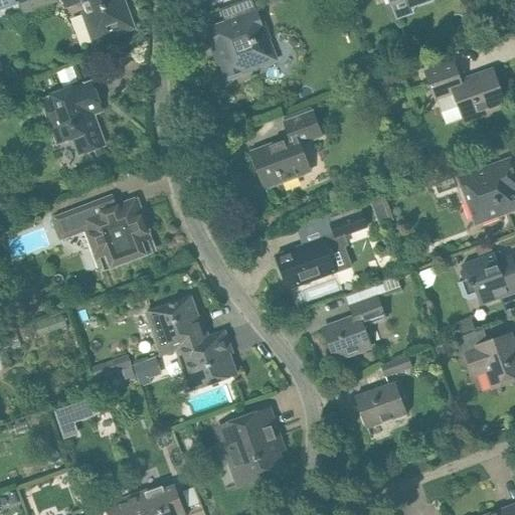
[(14,0),(0,0),(0,9),(16,4),(14,0)]
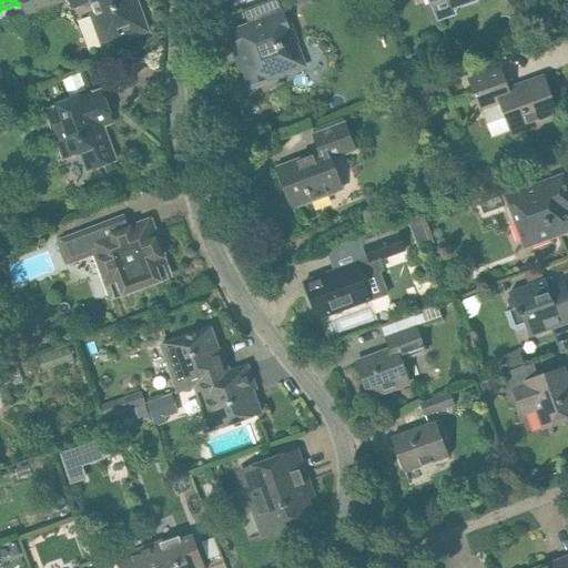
[(21,0),(27,13),(59,0),(21,0)]
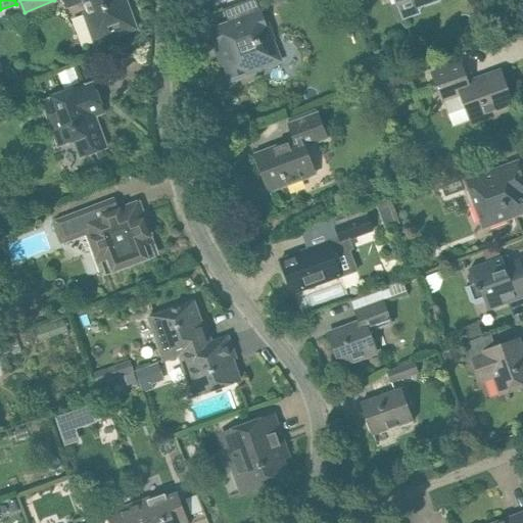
[(64,0),(66,6),(83,0),(85,0),(96,30),(101,45),(138,32),(132,16),(126,0),(122,0),(64,0)]
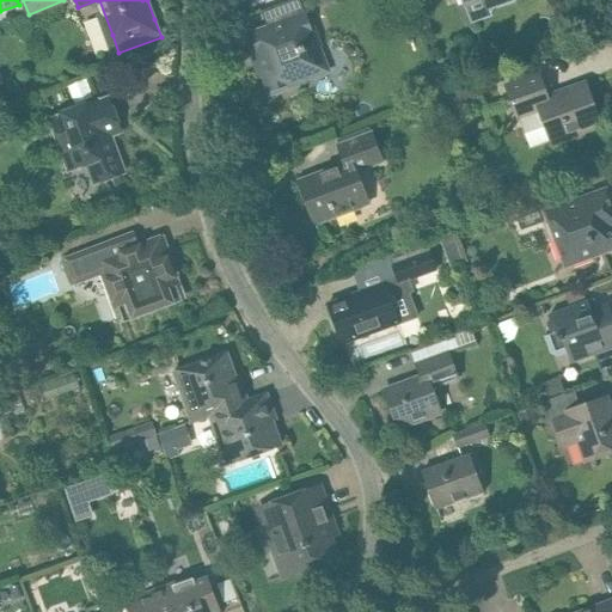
[(261,75),(277,69),(289,65),(297,81),(325,71),(299,0),(291,0),(285,4),(262,11),(268,28),(254,32),(263,59),(255,61),(261,75)]
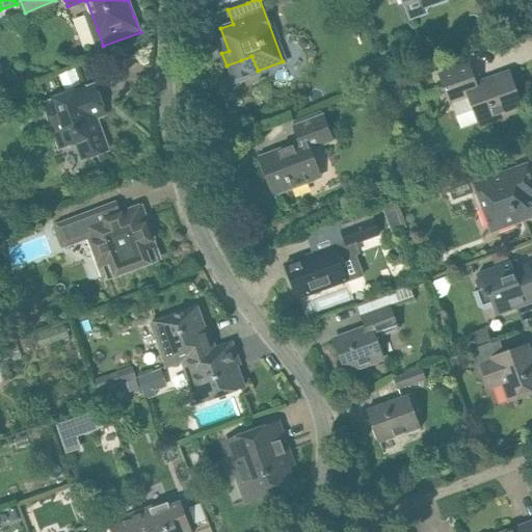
[(401,0),(403,3),(413,0),(423,0),(426,8),(448,1),(447,0),(401,0)]
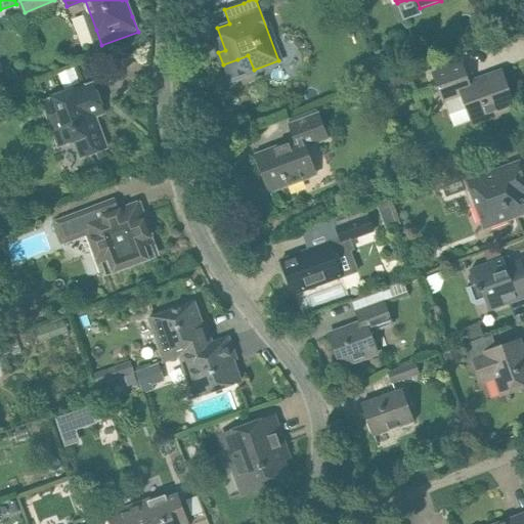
[(369,58),(358,63),(362,75),(374,70),(369,58)]
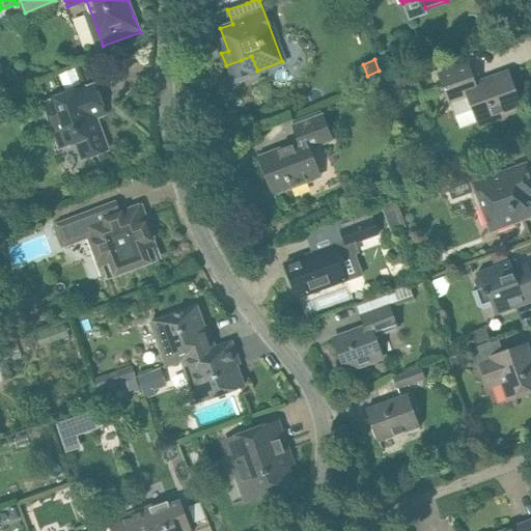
[(448,71),(439,75),(448,102),(450,101),(467,95),(477,122),(478,128),(485,124),(505,118),(502,108),(520,102),(508,72),(499,75),(475,83),(468,63),(448,71)]
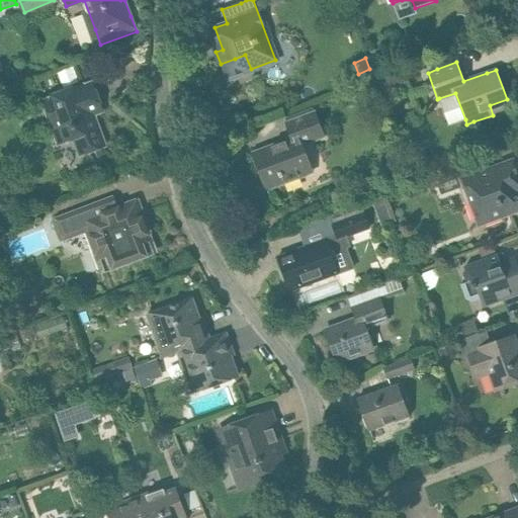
[(73,69),(58,74),(62,84),(76,79),(73,69)]
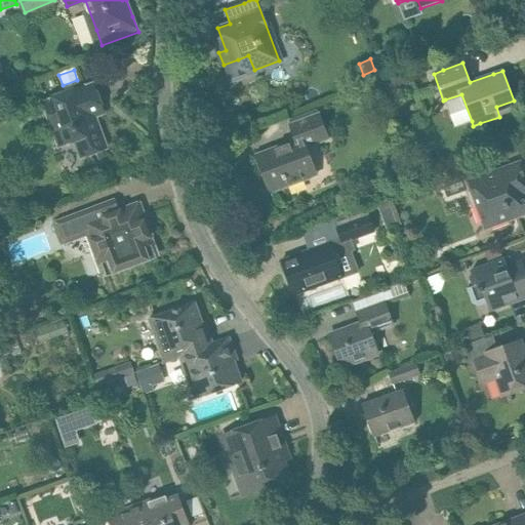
[(64,93),(43,102),(51,124),(59,146),(80,137),(86,155),(106,148),(93,115),(104,112),(98,98),(93,85),(84,88),(83,86),(64,93)]
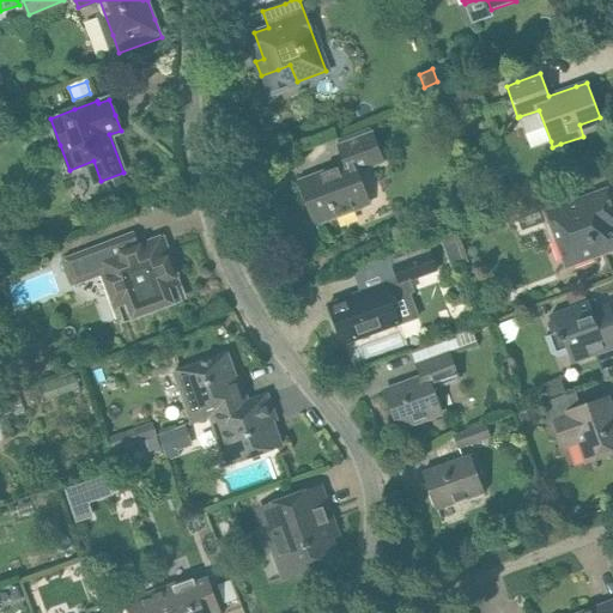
[(338,146),(345,164),(299,181),(316,224),(370,205),(357,171),(383,162),(372,133),(338,146)]
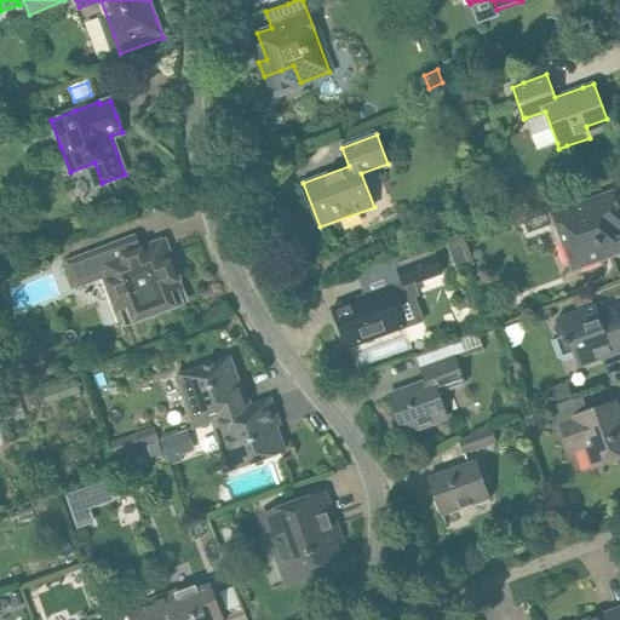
[(619,211),(614,194),(591,202),(554,217),(572,267),(601,257),(619,250),(619,239),(613,219),(619,216),(619,211)]
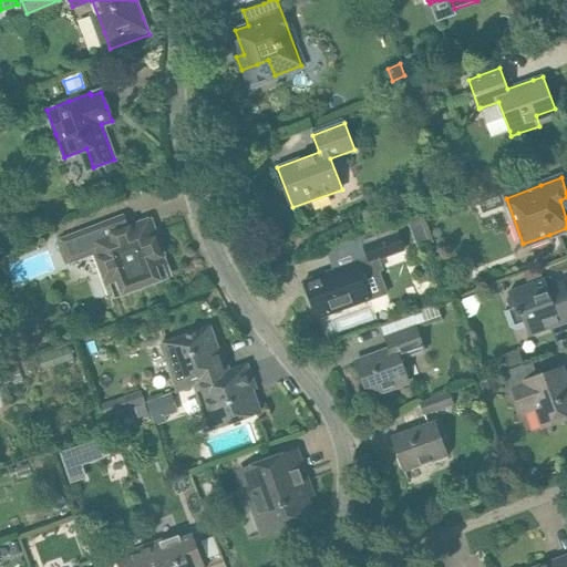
[(107,258),(113,272),(103,277),(110,295),(135,285),(156,277),(161,266),(164,265),(152,233),(154,232),(152,224),(107,240),(102,226),(62,241),(70,261),(96,251),(100,261),(107,258)]
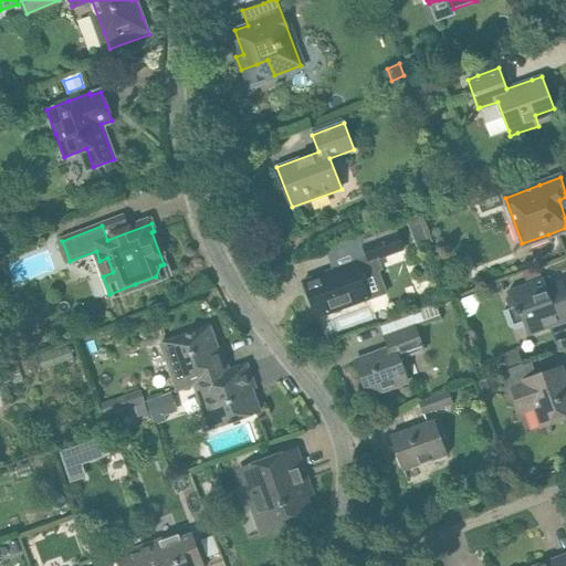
[(392,224),(360,236),(364,244),(369,261),(377,258),(401,249),(396,233),(392,224)]
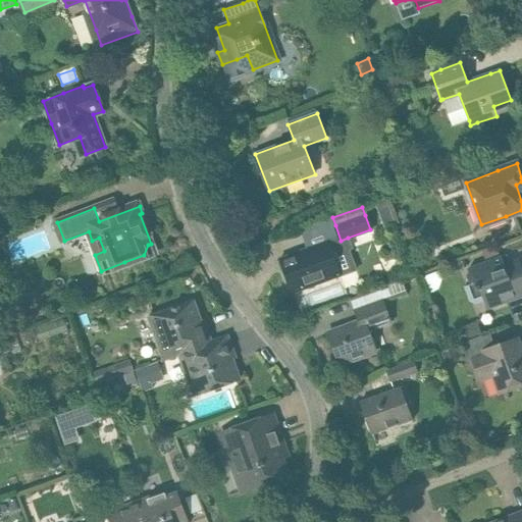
[(300,252),(280,259),(293,293),(301,290),(312,286),(340,275),(356,269),(348,249),(349,249),(352,248),(348,238),(341,241),(328,245),(327,242),(307,249),(300,252)]
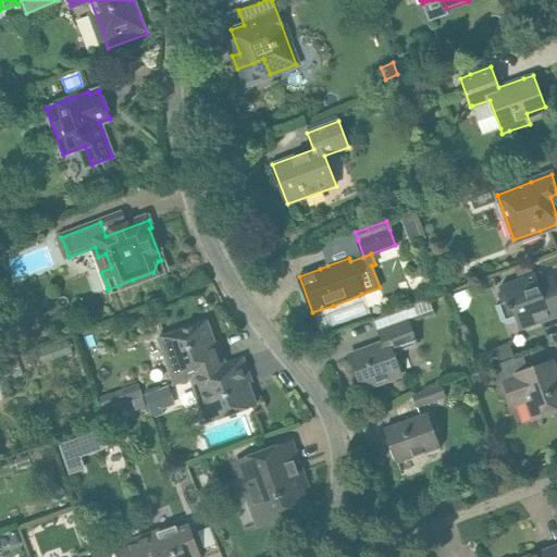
[(500,286),(509,311),(511,310),(519,330),(556,316),(556,288),(553,276),(537,282),(534,274),(500,286)]
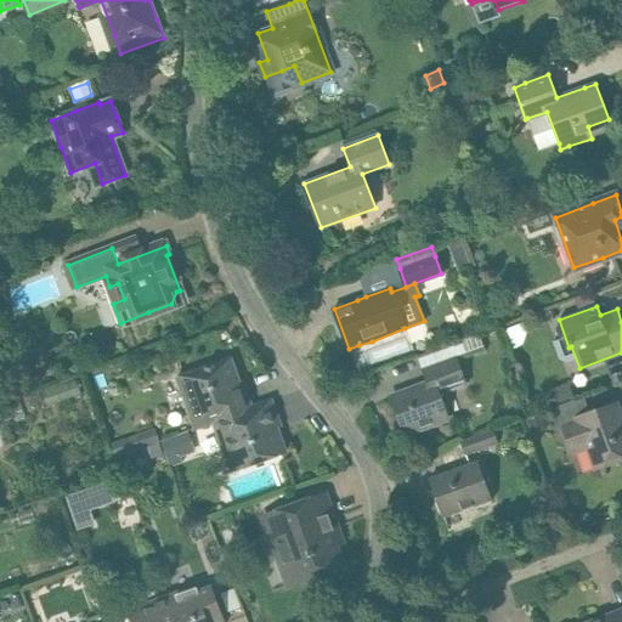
[(549,321),(546,312),(537,315),(539,324),(549,321)]
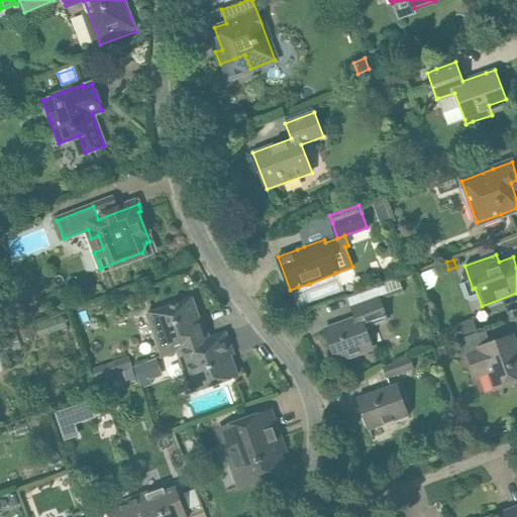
[(355,319),(324,331),(335,360),(343,357),(354,353),(373,346),(366,327),(388,319),(381,300),(404,292),(399,277),(387,281),(374,286),(354,293),(346,296),(350,307),(355,319)]
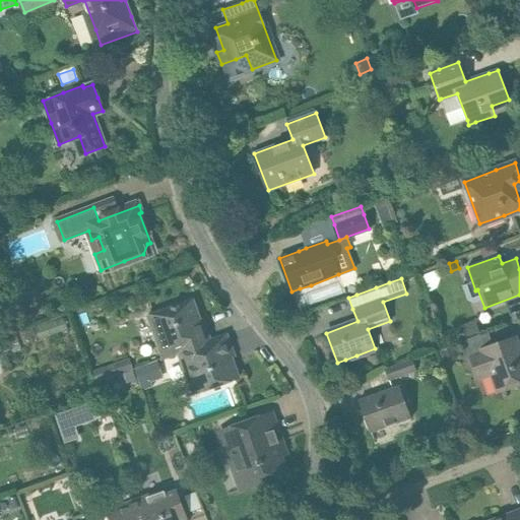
[(192,300),(174,307),(147,317),(163,359),(179,352),(210,341),(210,340),(205,328),(202,329),(192,300)]
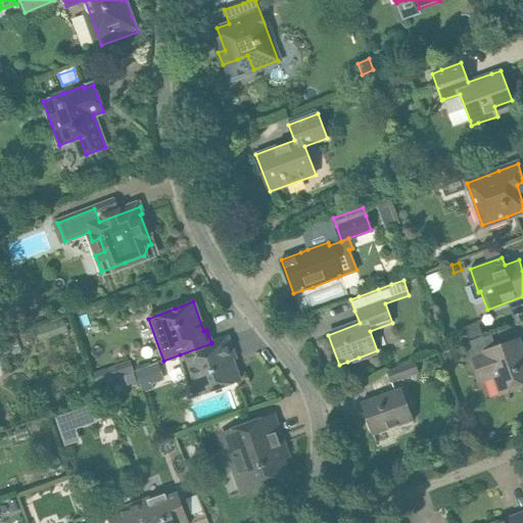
[(211,342),(211,343),(180,354),(195,396),(240,380),(230,351),(233,350),(228,336),(211,342)]
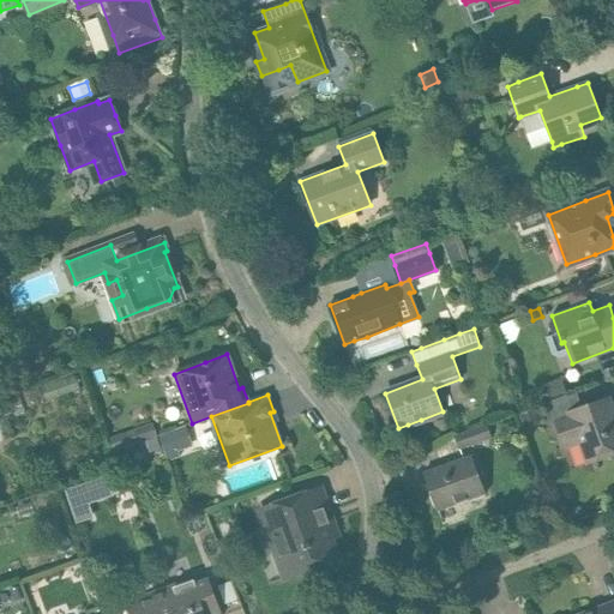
[(579,443),(588,464),(613,453),(613,411),(609,397),(569,413),(569,414),(554,420),(557,426),(565,447),(579,443)]
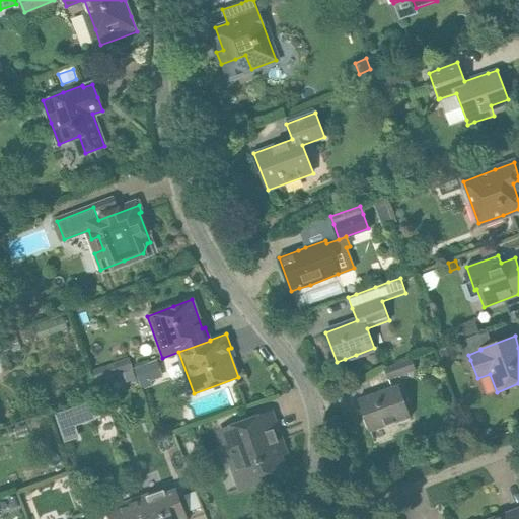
[(118,373),(133,367),(129,357),(90,370),(94,381),(118,373)]
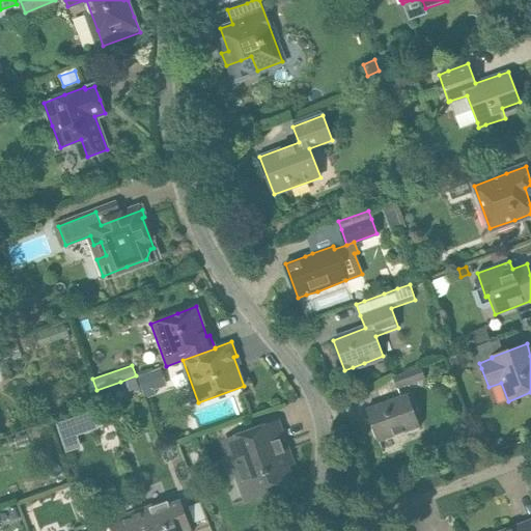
[(424,379),(420,366),(392,376),(397,389),(424,379)]
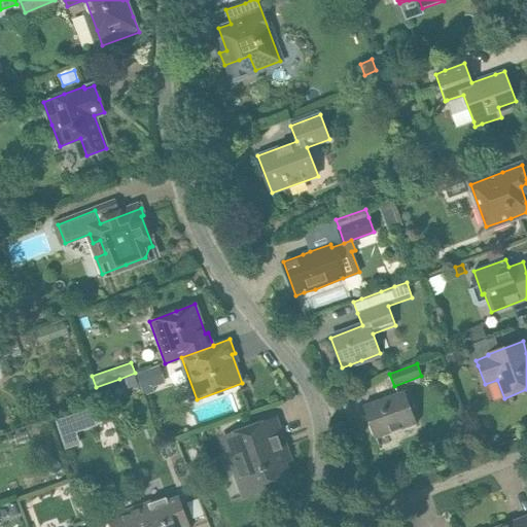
[(142,391),(166,382),(160,365),(136,374),(142,391)]
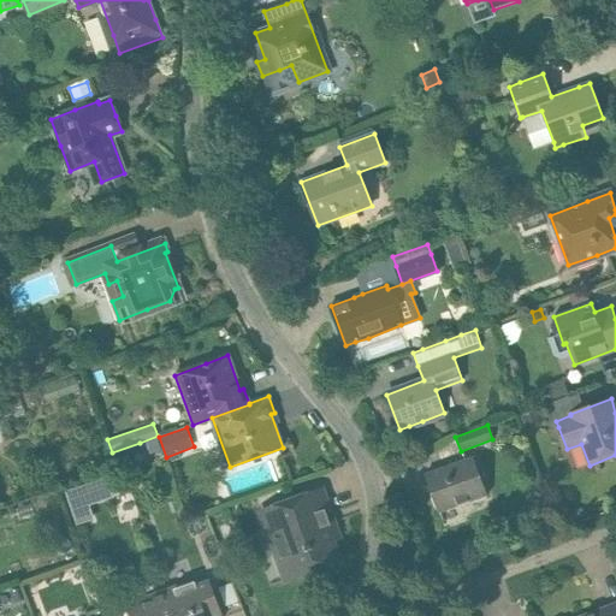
[(158,436),(140,443),(144,455),(161,449),(158,436)]
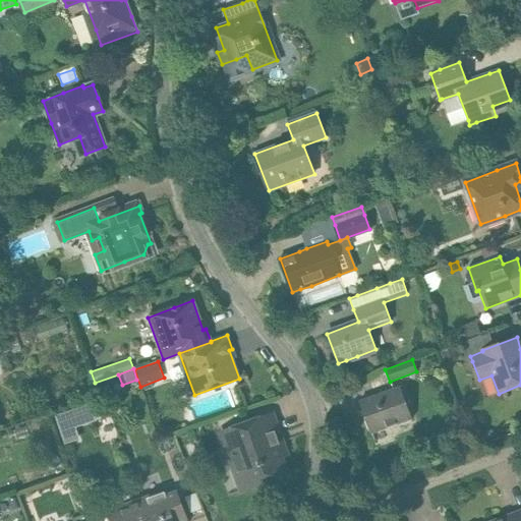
[(412,419),(400,386),(359,401),(371,433),(412,419)]
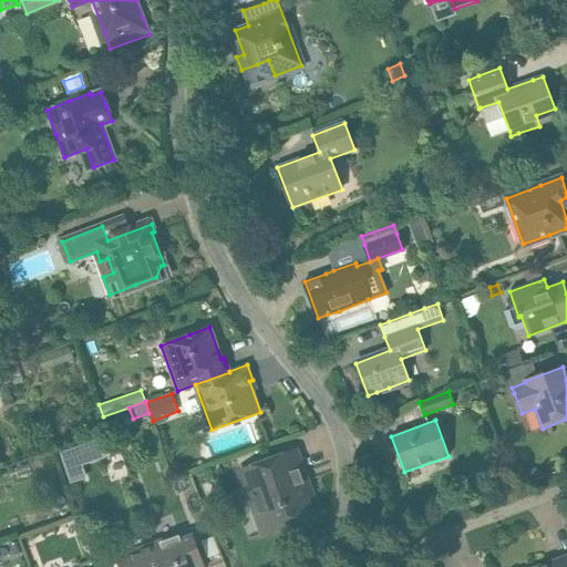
[(63,450),(70,471),(90,455),(85,443),(63,450)]
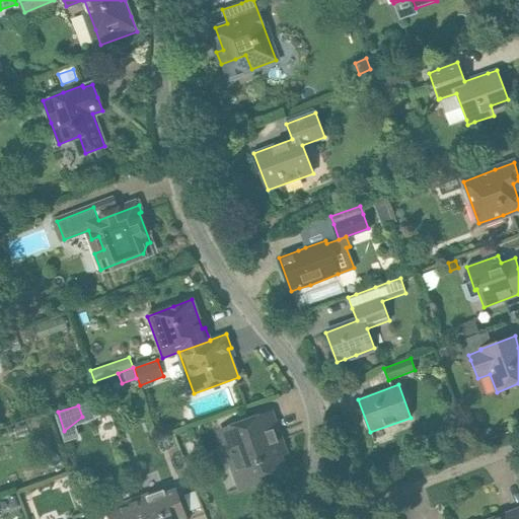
[(286,472),(280,455),(286,453),(271,412),(220,431),(224,440),(230,459),(235,458),(246,487),(286,472)]
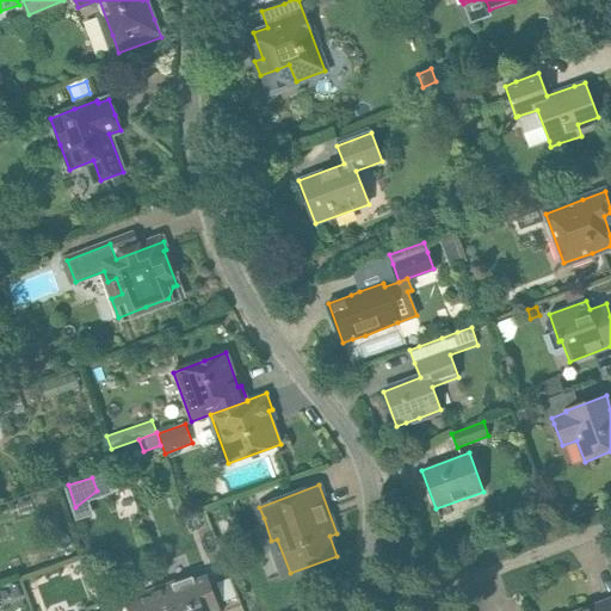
[(195,580),(192,574),(164,585),(173,610),(221,610),(208,575),(195,580)]
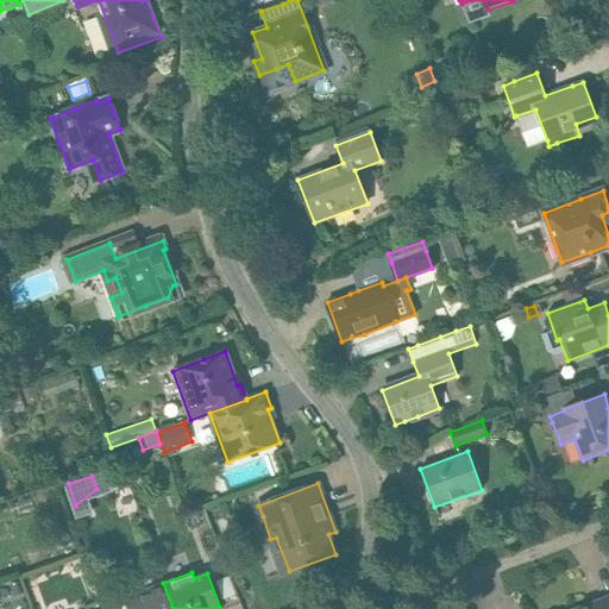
[(215,581),(223,598),(234,595),(228,577),(215,581)]
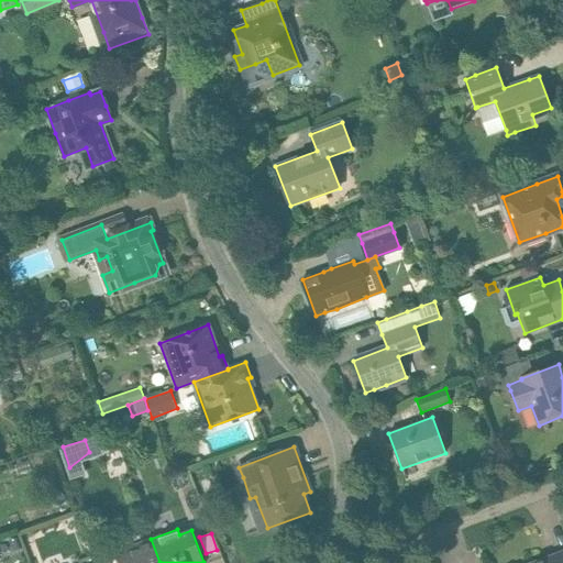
[(159,562),(151,539),(135,544),(138,550),(117,558),(118,562),(159,562)]
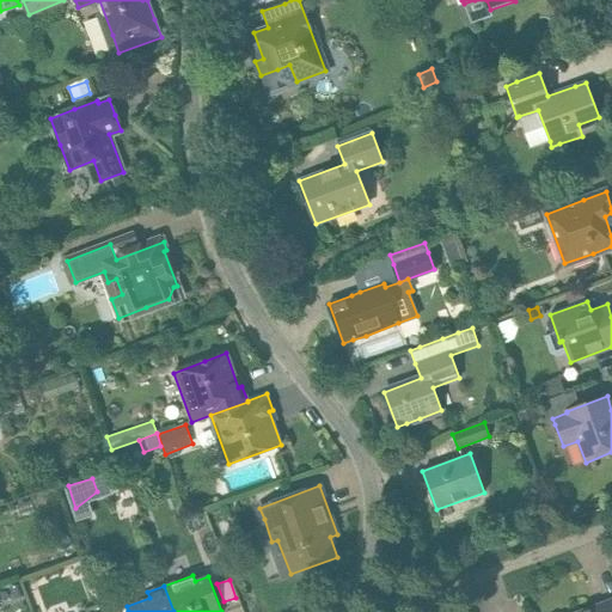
[(611,611),(611,600),(580,611),(611,611)]
